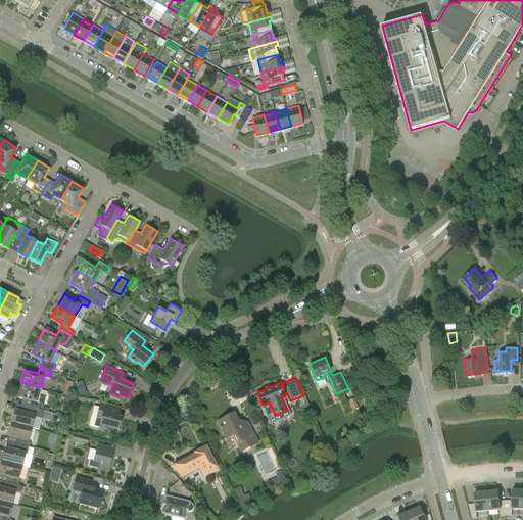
[(80,394),(86,392),(82,380),(76,382),(80,394)]
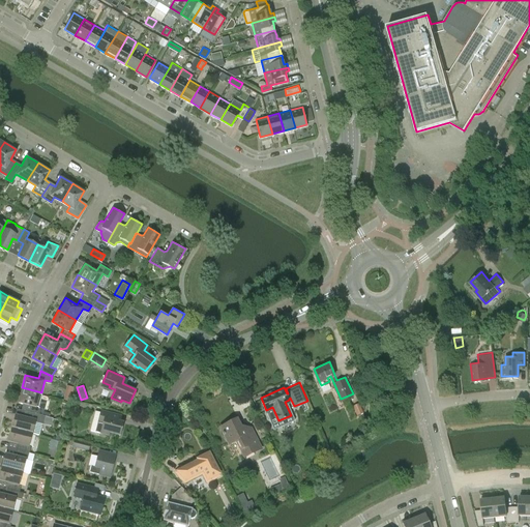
[(22,387),(19,401),(31,404),(30,410),(42,414),(46,402),(39,400),(41,392),(22,387)]
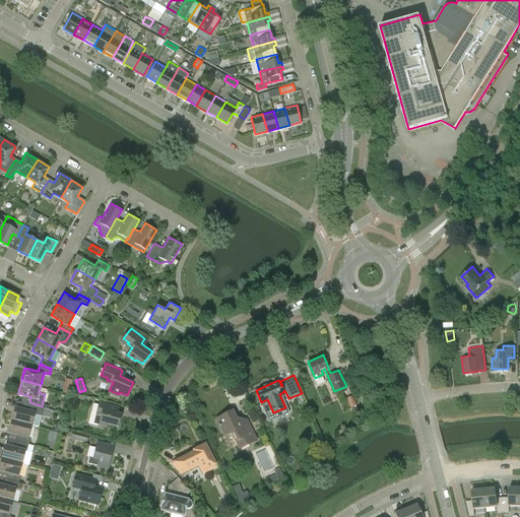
[(350,406),(356,404),(352,395),(346,397),(350,406)]
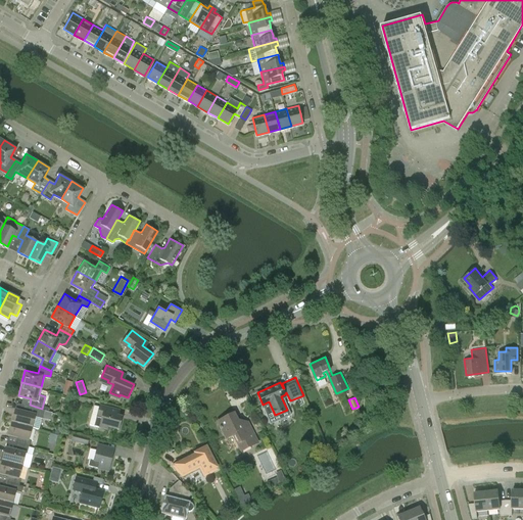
[(107,428),(108,426),(119,428),(123,415),(114,413),(115,408),(100,403),(94,424),(107,428)]
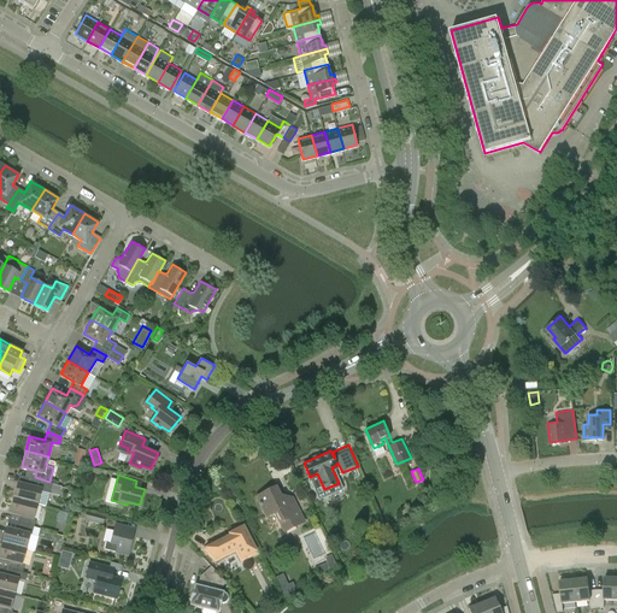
[(17,481),(13,496),(37,502),(45,504),(48,491),(50,491),(52,482),(50,482),(35,477),(30,476),(28,484),(17,481)]
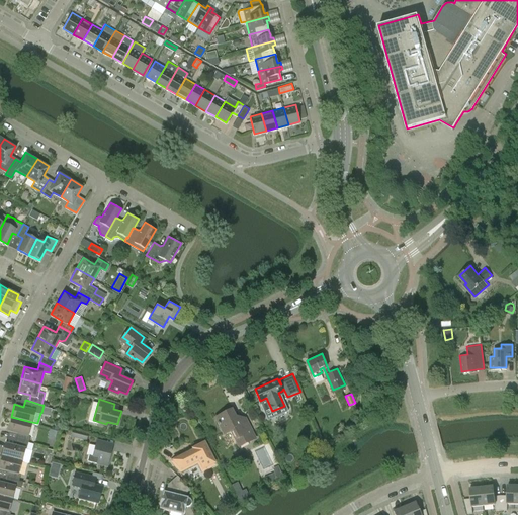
[(232,407),(216,415),(224,431),(233,427),(237,436),(236,437),(240,444),(255,436),(247,419),(240,423),(232,407)]
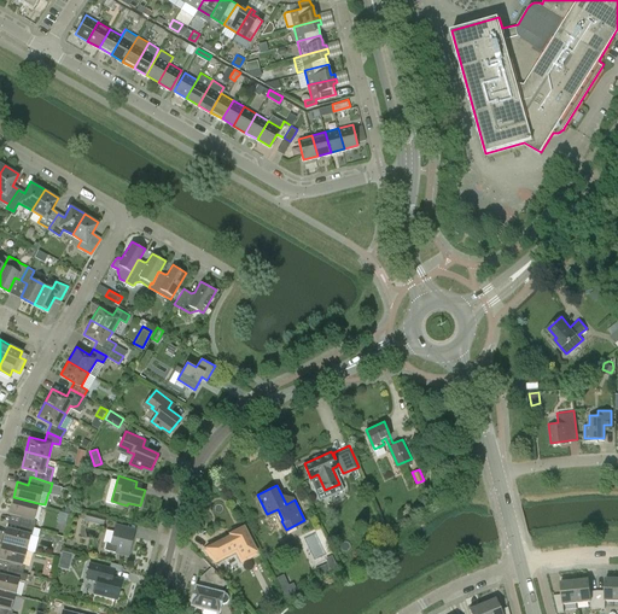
[(35,519),(33,518),(38,503),(13,497),(10,512),(21,515),(18,522),(34,526),(35,519)]
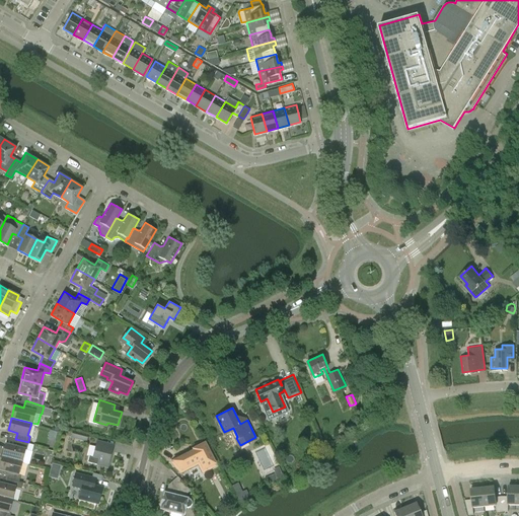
[(70,436),(86,440),(88,432),(72,428),(70,436)]
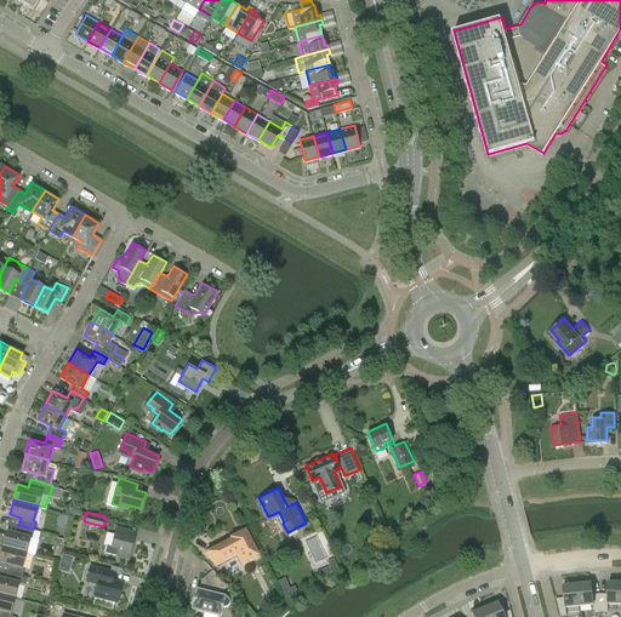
[(40,530),(34,529),(18,525),(17,532),(6,530),(3,544),(26,550),(34,552),(40,530)]
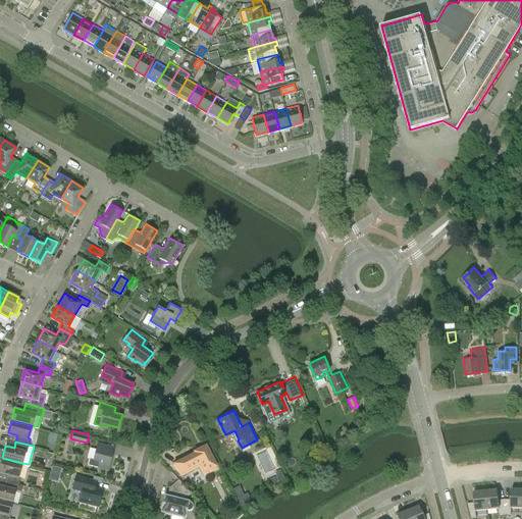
[(90,457),(88,463),(108,468),(112,452),(103,450),(105,444),(98,442),(94,458),(90,457)]
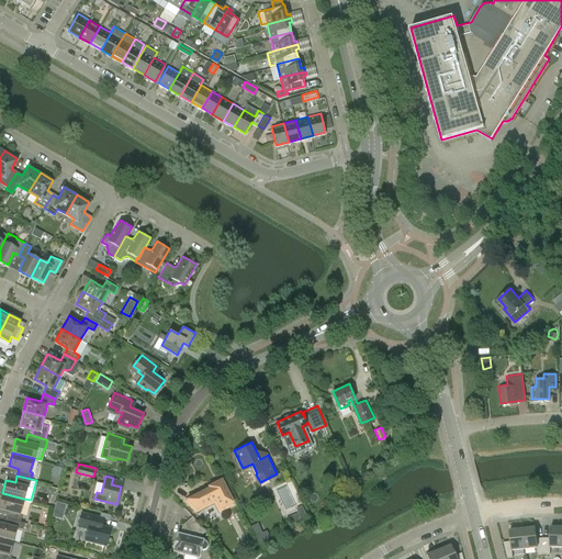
[(186,499),(195,511),(202,507),(200,503),(216,494),(223,506),(233,501),(222,479),(209,485),(210,487),(195,494),(194,492),(191,494),(186,499)]
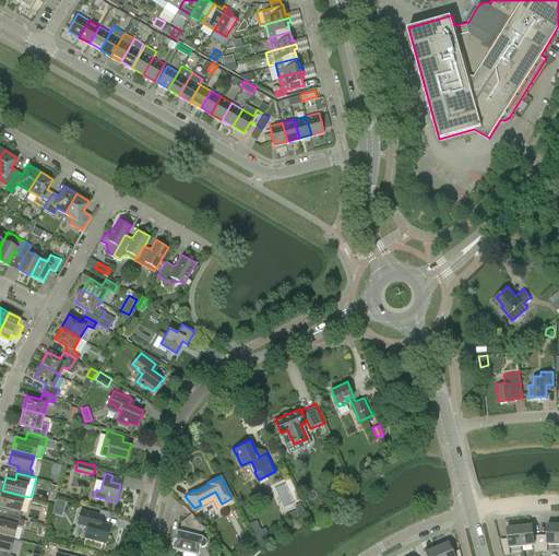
[(7,513),(20,517),(22,510),(20,510),(23,496),(2,491),(0,497),(0,505),(8,507),(7,513)]
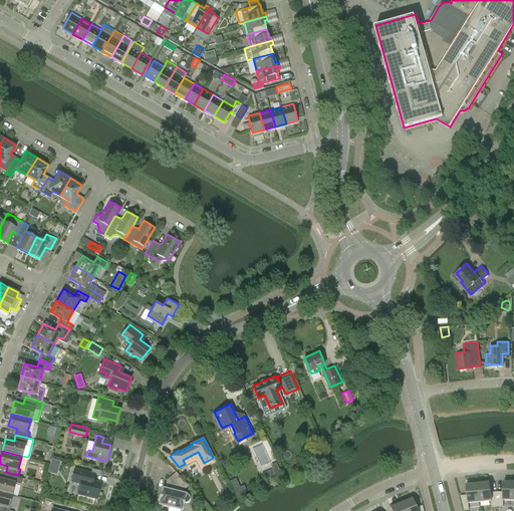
[(48,470),(57,473),(60,459),(51,457),(48,470)]
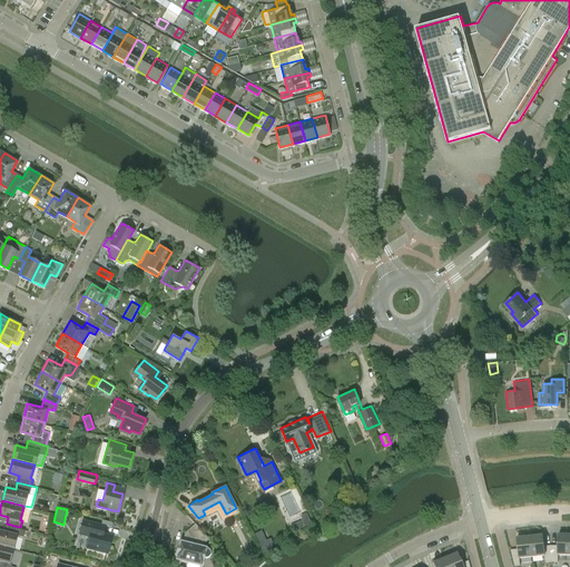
[(302,518),(305,526),(312,522),(306,511),(300,514),(302,518)]
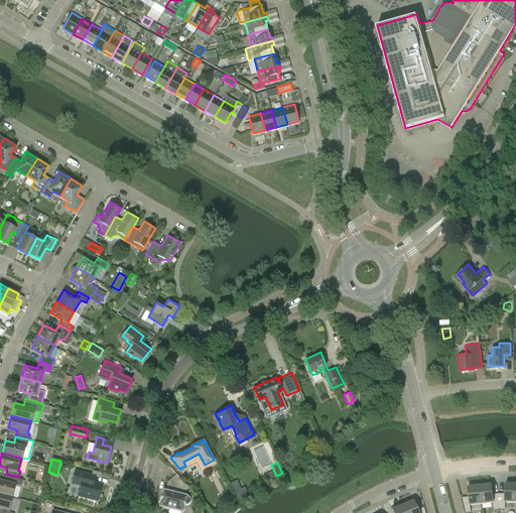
[(99,495),(102,483),(85,479),(87,472),(75,469),(72,481),(78,483),(81,486),(79,494),(96,498),(97,496),(99,495)]
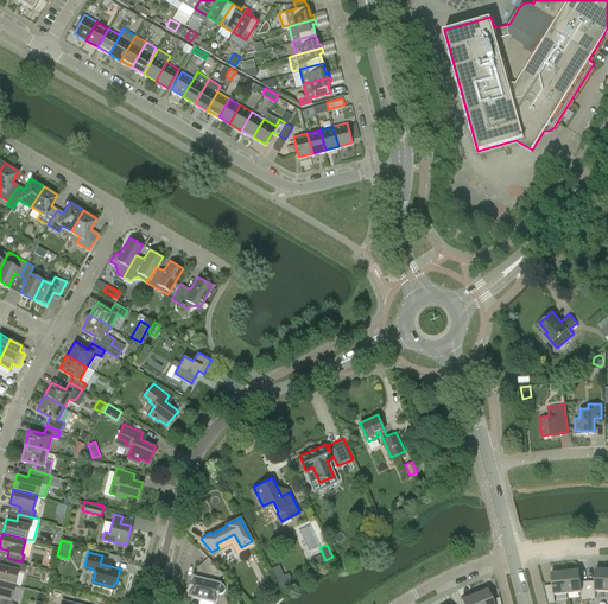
[(0,579),(13,583),(18,568),(24,570),(26,563),(21,561),(7,558),(5,565),(0,564),(0,579)]
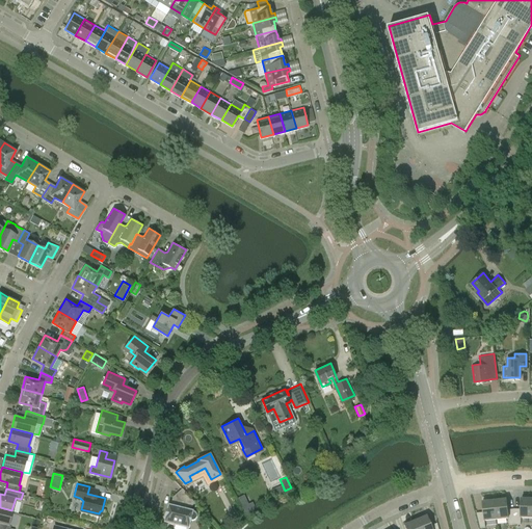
[(194,509),(193,509),(189,508),(189,506),(194,501),(189,495),(183,500),(177,492),(173,496),(170,503),(167,503),(163,521),(175,523),(174,527),(177,528),(185,528),(186,526),(188,527),(190,519),(191,519),(192,519),(193,519),(194,518),(195,517),(196,516),(196,514),(196,513),(196,512),(195,511),(195,510),(194,510),(194,509)]
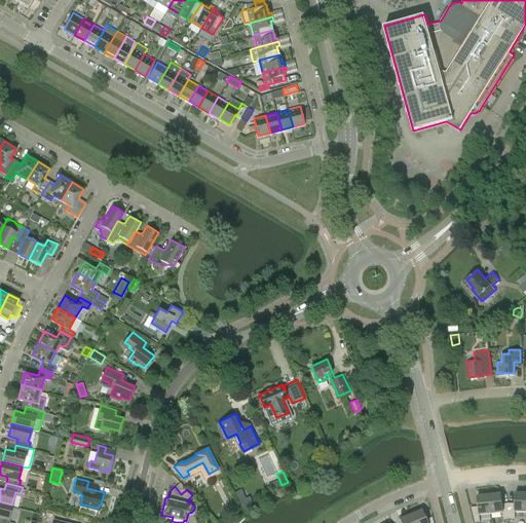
[(241,486),(234,490),(243,508),(254,501),(250,493),(246,495),(241,486)]
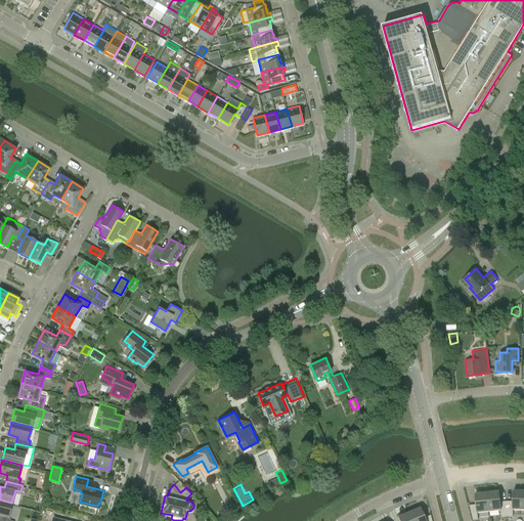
[(523,488),(513,489),(513,500),(507,500),(507,514),(513,514),(513,508),(523,508),(523,488)]
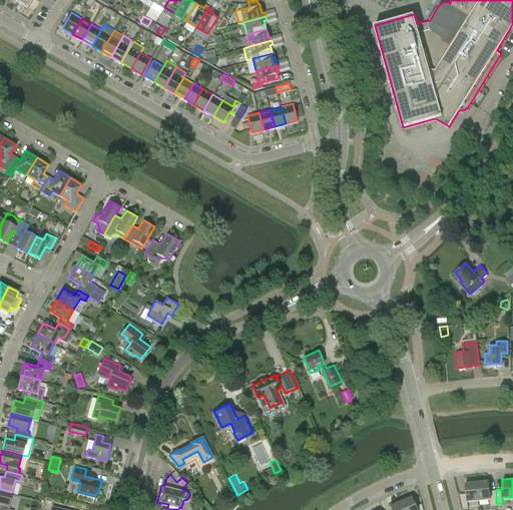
[(490,489),(489,479),(477,480),(479,499),(490,497),(491,504),(496,503),(496,489),(490,489)]
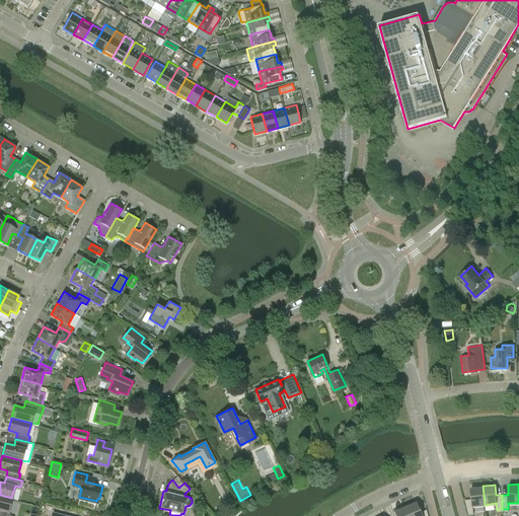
[(471,498),(464,499),(468,513),(473,512),(472,506),(485,505),(483,486),(470,488),(471,498)]
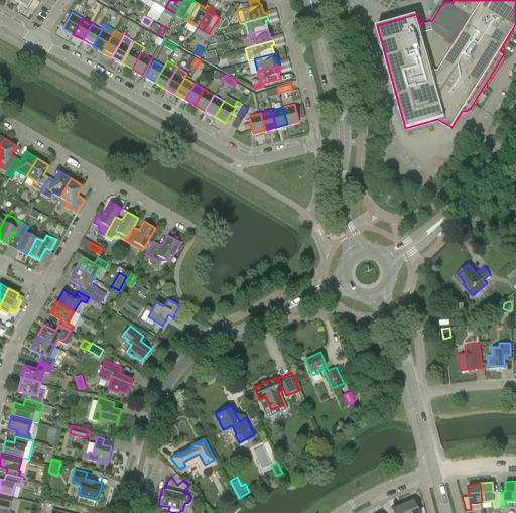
[(251,494),(258,490),(256,484),(248,488),(251,494)]
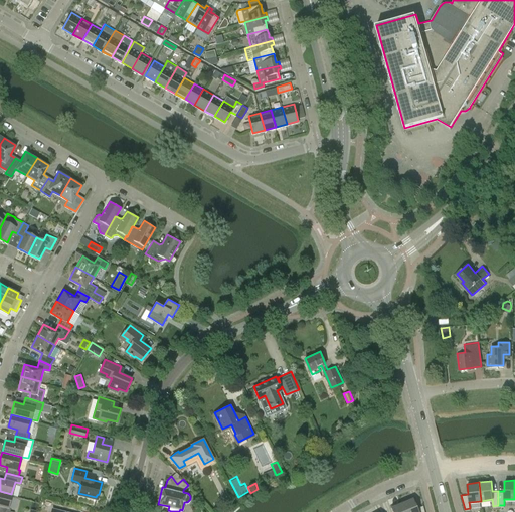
[(10,507),(8,507),(11,494),(0,491),(0,511),(3,511),(12,511),(13,511),(10,510),(10,507)]
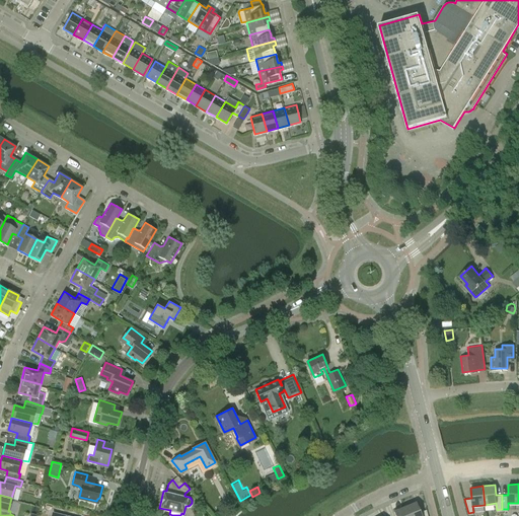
[(428,515),(426,508),(420,511),(416,501),(404,506),(409,515),(428,515)]
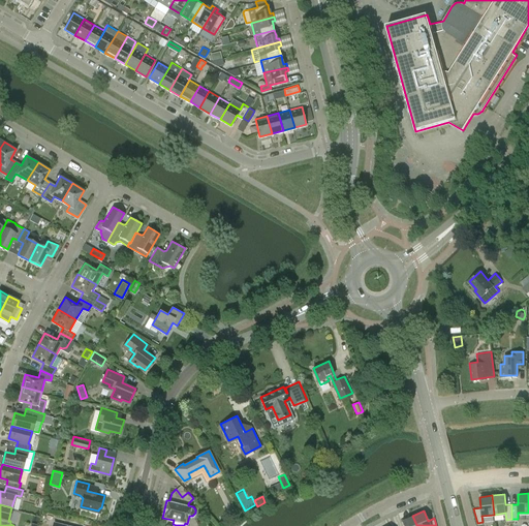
[(416,525),(412,516),(401,520),(403,525),(416,525)]
